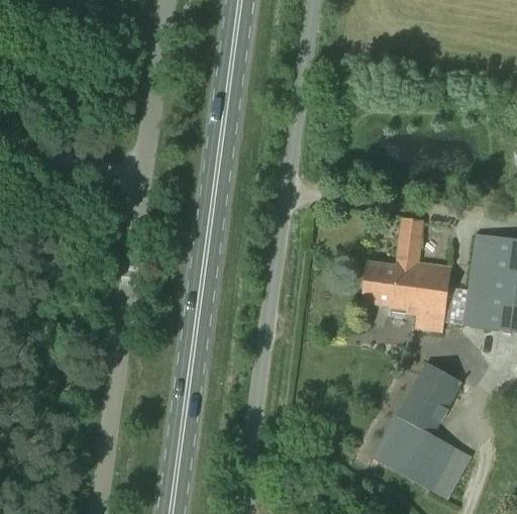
[(417,314),(443,318),(451,266),(417,262),(422,219),(402,217),(396,265),(394,286),(421,290),(417,314)]
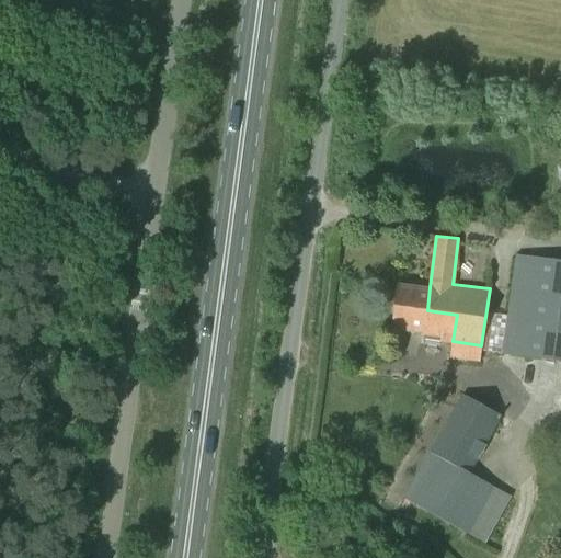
[(531,298),(560,303),(560,259),(516,253),(505,329),(526,331),(531,298)]
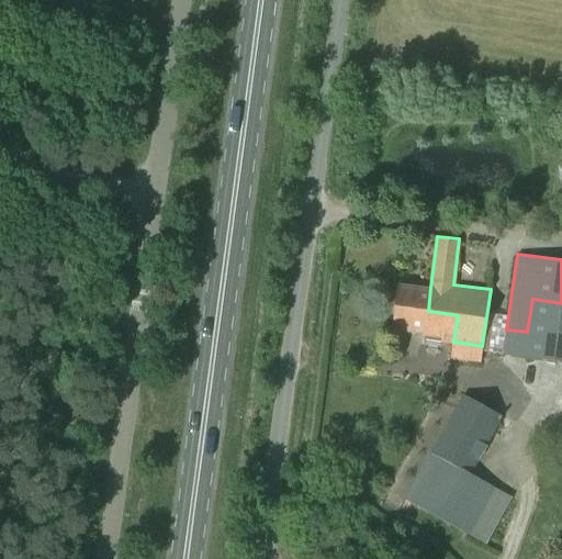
[(430,288),(398,283),(392,328),(425,332),(425,337),(452,342),(451,356),(480,360),(482,346),(453,342),(458,315),(428,311),(430,288)]
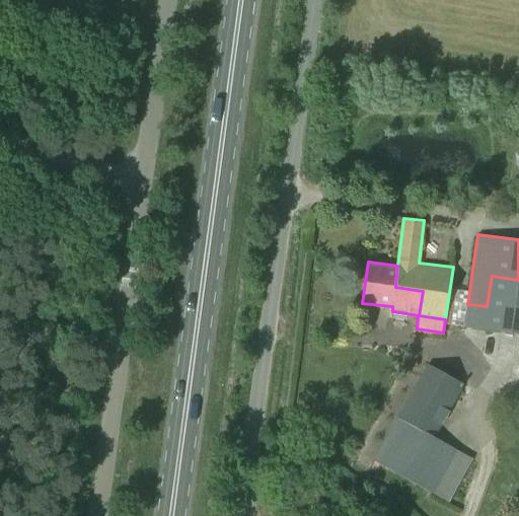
[(518,332),(518,280),(492,276),(487,306),(467,304),(465,324),(518,332)]
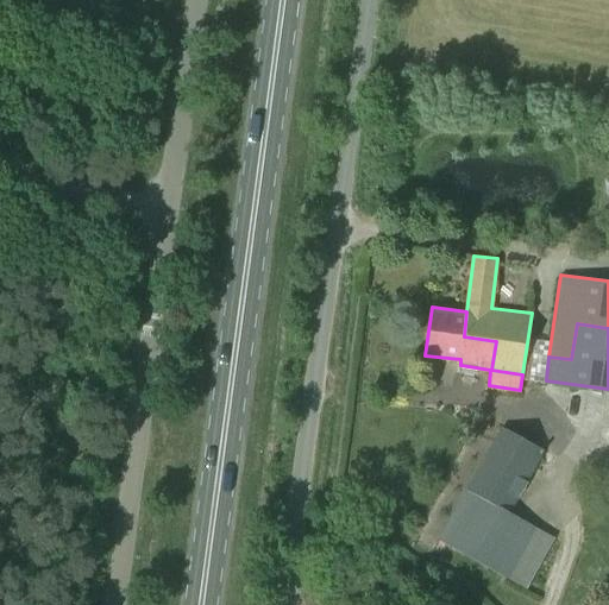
[(527,587),(556,536),(512,511),(545,449),(501,424),(438,537),(527,587)]
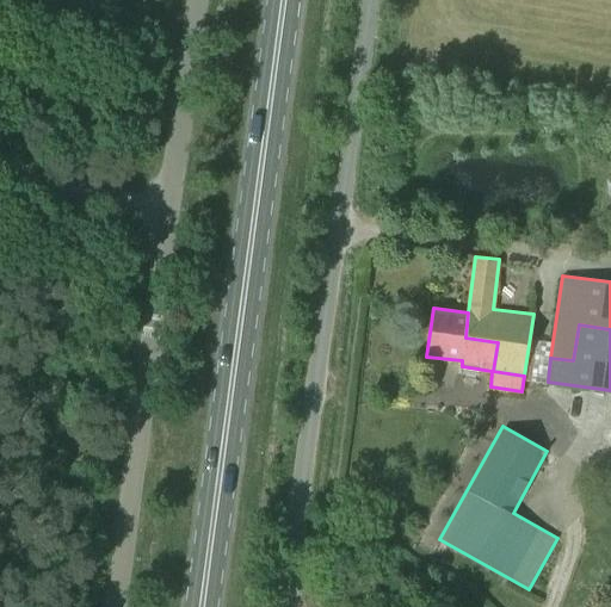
All buildings are outlined.
